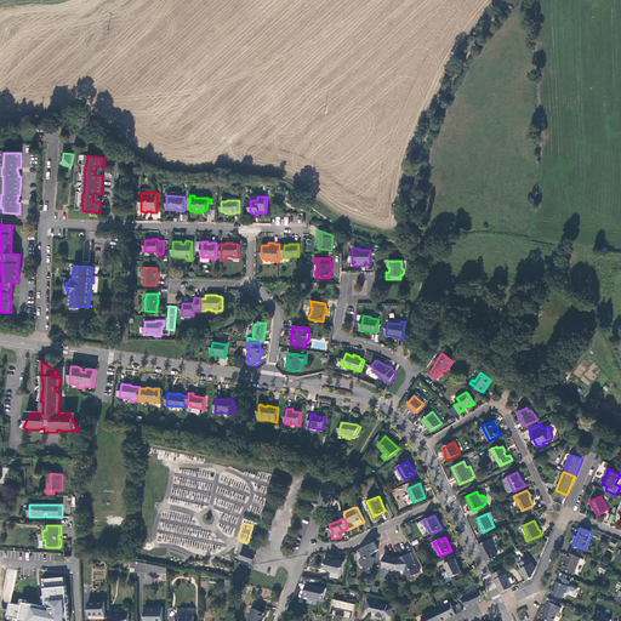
[(489,540),(479,545),(486,560),(497,556),(489,540)]
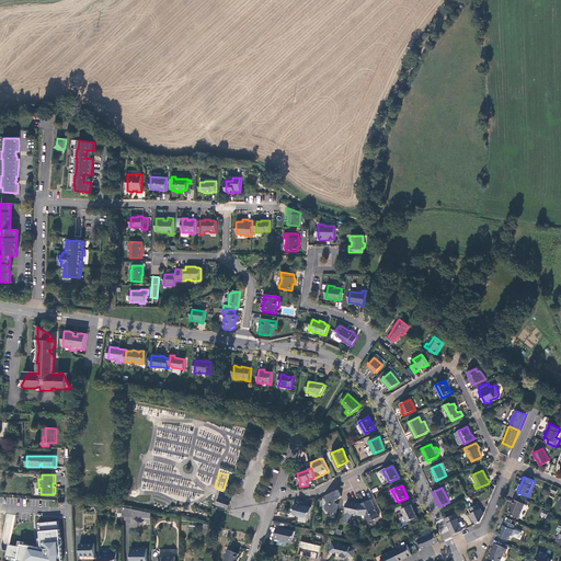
[(339,490),(324,496),(327,500),(328,500),(329,501),(328,503),(327,503),(325,506),(328,510),(336,512),(339,504),(335,503),(336,501),(340,499),(342,496),(339,490)]
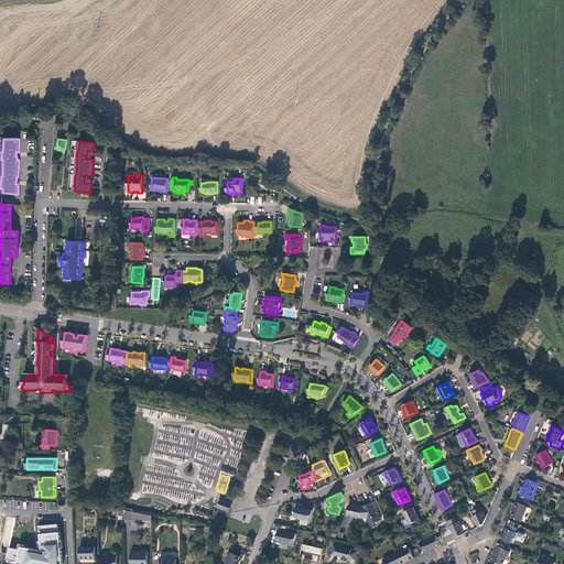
[(231,502),(221,499),(220,503),(218,508),(228,511),(230,511),(234,503),(231,502)]
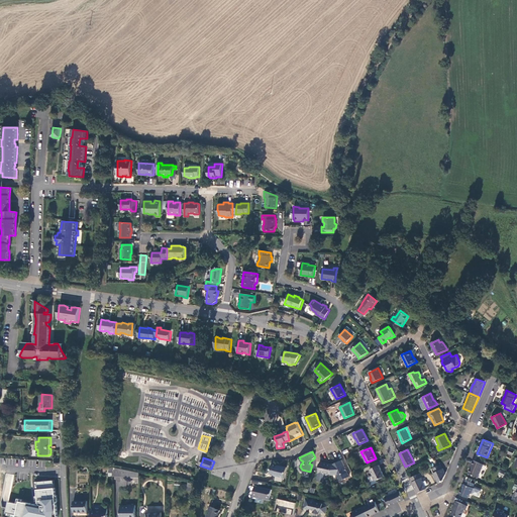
[(484,464),(474,459),(469,473),(479,477),(484,464)]
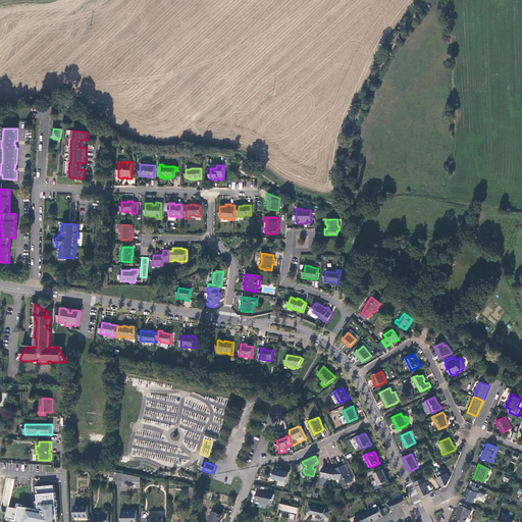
[(335,479),(335,480),(338,479),(341,483),(342,482),(343,484),(345,485),(353,481),(350,475),(349,475),(348,473),(349,473),(346,465),(334,469),(335,479)]
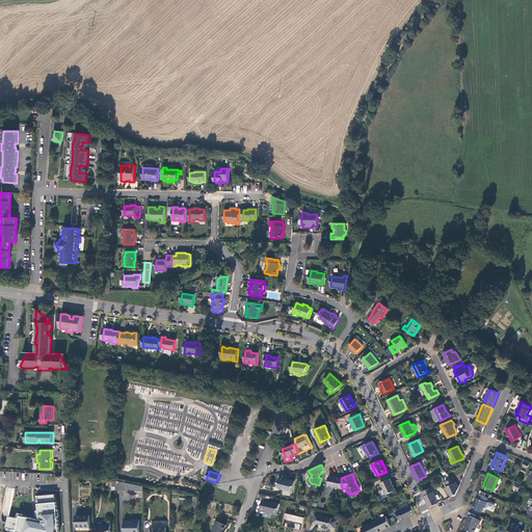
[(341,478),(330,475),(326,495),(333,496),(335,487),(342,488),(341,478)]
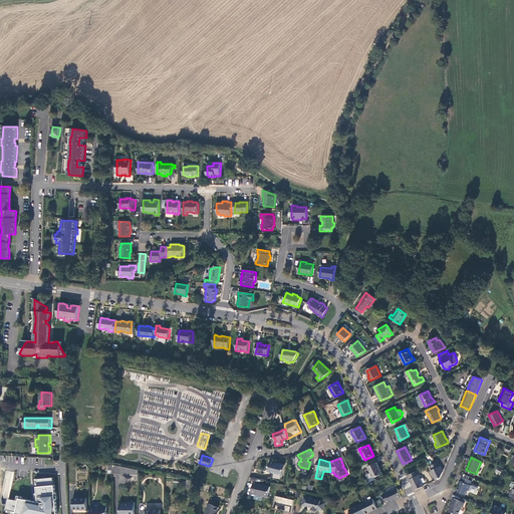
[(285,464),(270,461),(267,471),(283,474),(285,464)]
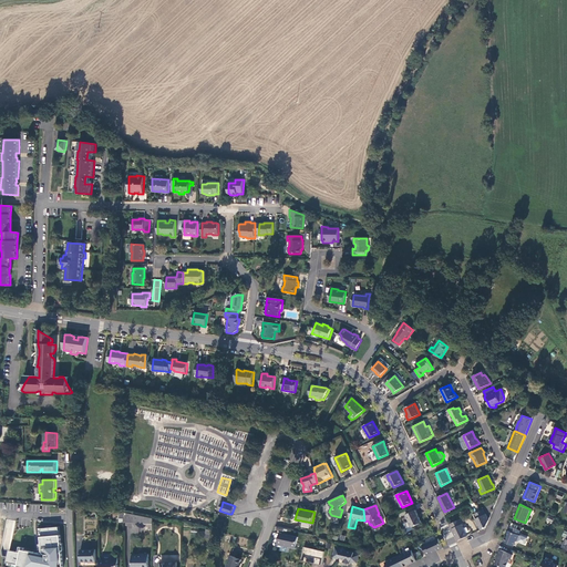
[(415,509),(405,514),(412,527),(421,522),(415,509)]
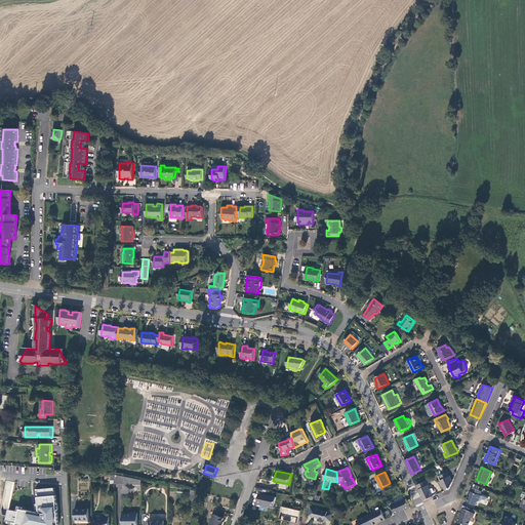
[(440,481),(445,491),(450,488),(453,481),(450,476),(449,476),(448,472),(440,476),(442,480),(440,481)]
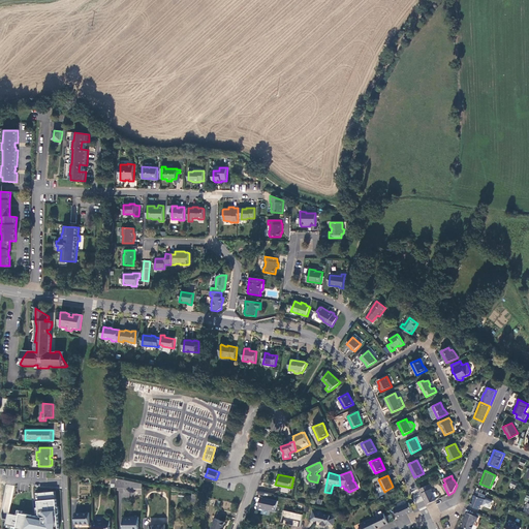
[(143,484),(116,478),(116,487),(131,488),(131,490),(138,490),(138,489),(143,489),(143,484)]
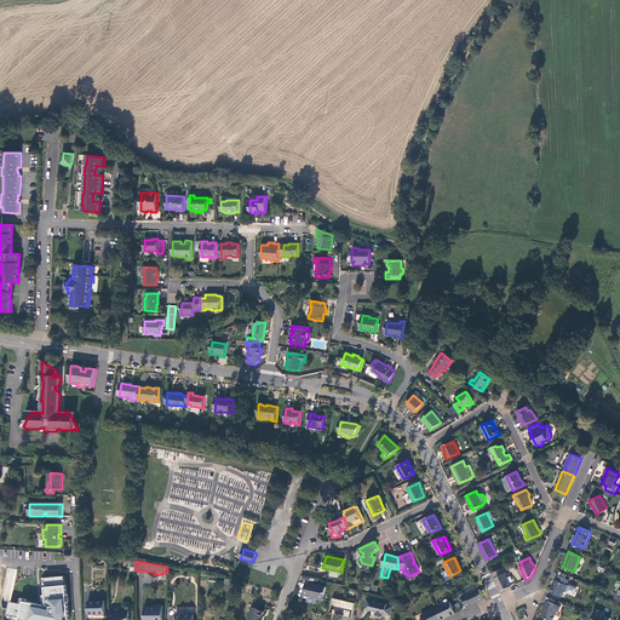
[(503,568),(492,573),(501,591),(511,586),(503,568)]
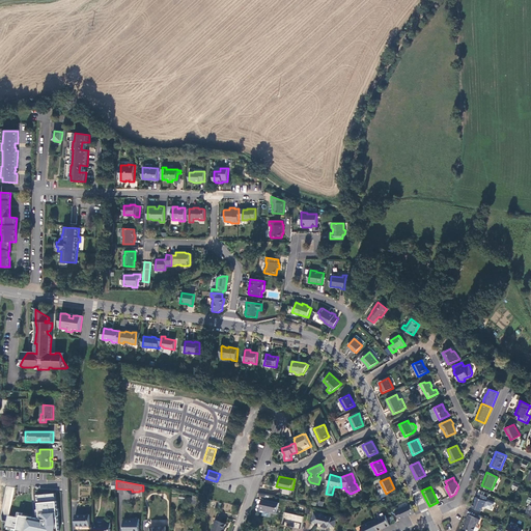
[(478,493),(476,498),(477,499),(475,502),(474,502),(472,507),(481,511),(483,506),(484,506),(486,501),(485,501),(487,497),(478,493)]
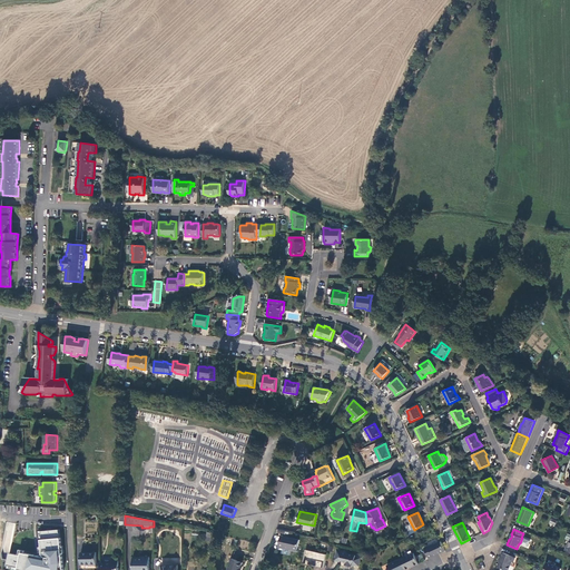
[(62,569),(64,568),(60,530),(38,531),(40,557),(23,553),(23,551),(19,550),(18,554),(11,553),(8,568),(17,569),(62,569)]
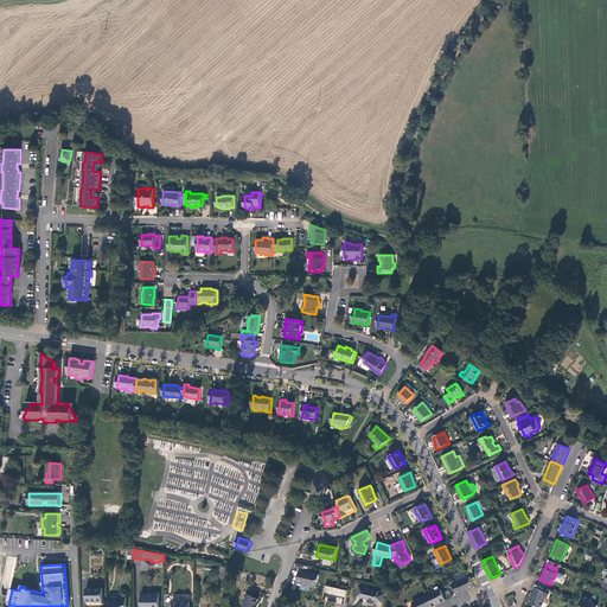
[(319,575),(300,570),(296,582),(302,583),(302,582),(308,583),(308,585),(317,587),(319,575)]
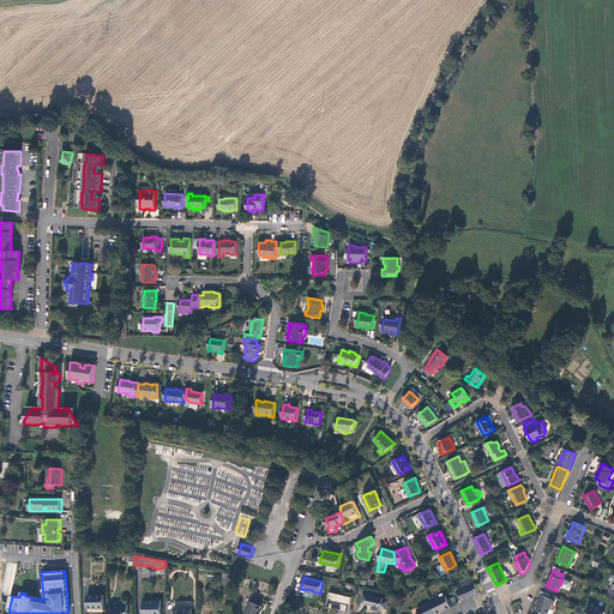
[(457,590),(462,602),(480,594),(475,583),(468,587),(468,585),(462,589),(462,588),(457,590)]
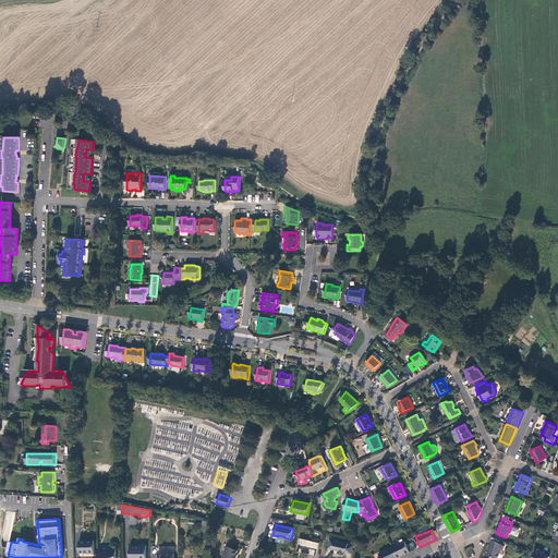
[(328,547),(334,548),(339,549),(338,554),(344,555),(344,552),(347,552),(347,553),(351,555),(353,547),(348,546),(349,545),(340,543),(340,540),(330,537),(328,547)]
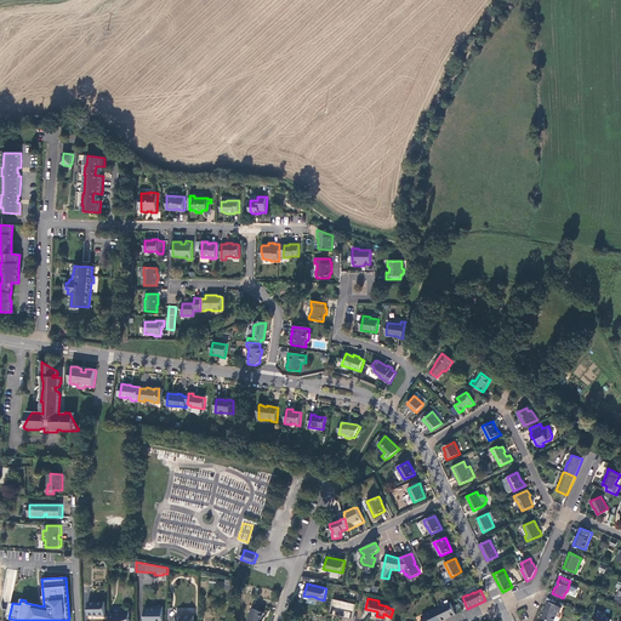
[(330,614),(352,619),(355,604),(334,599),(330,614)]
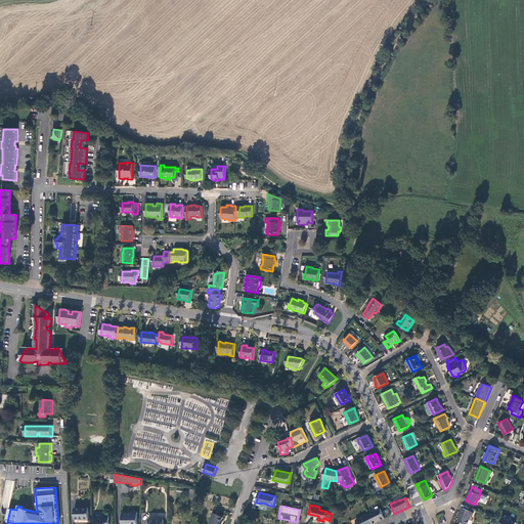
[(89,508),(75,508),(75,519),(83,519),(89,519),(89,508)]
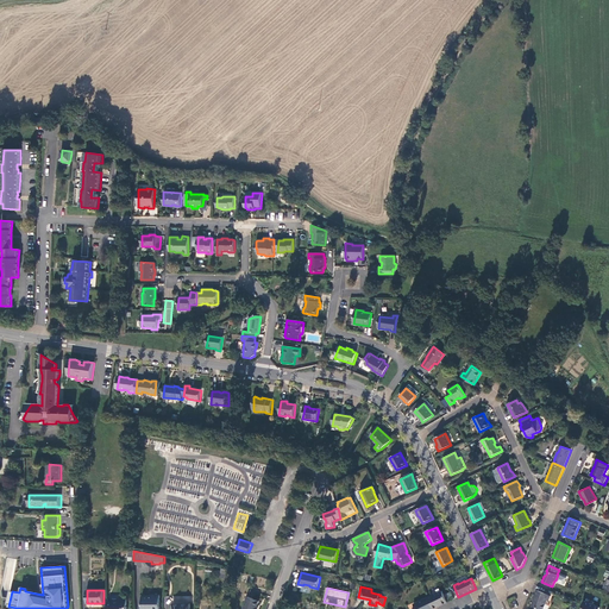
[(427,597),(433,608),(447,602),(443,590),(432,596),(432,595),(427,597)]
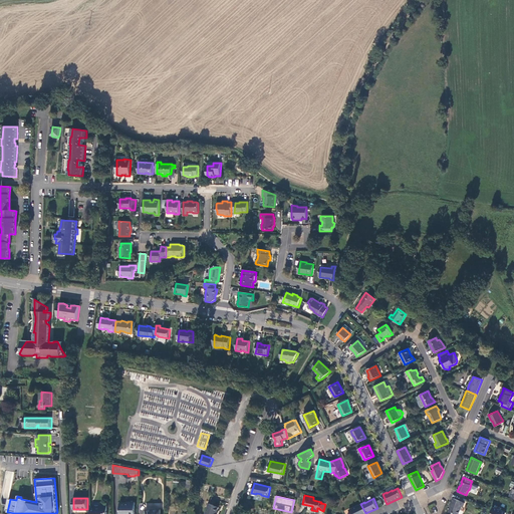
[(465,503),(454,498),(449,511),(456,513),(459,513),(463,506),(463,507),(465,503)]
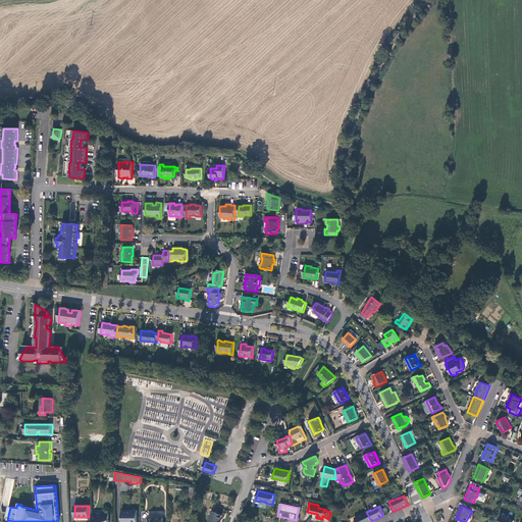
[(128,511),(121,511),(121,521),(137,521),(137,510),(128,510),(128,511)]
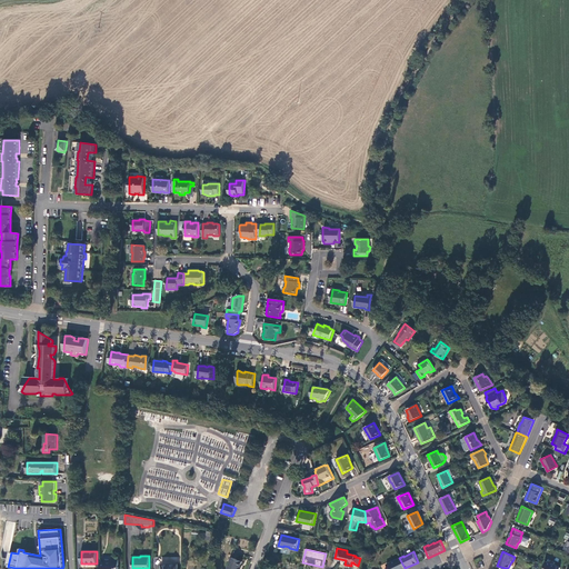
[(239,568),(242,561),(232,558),(227,568),(239,568)]
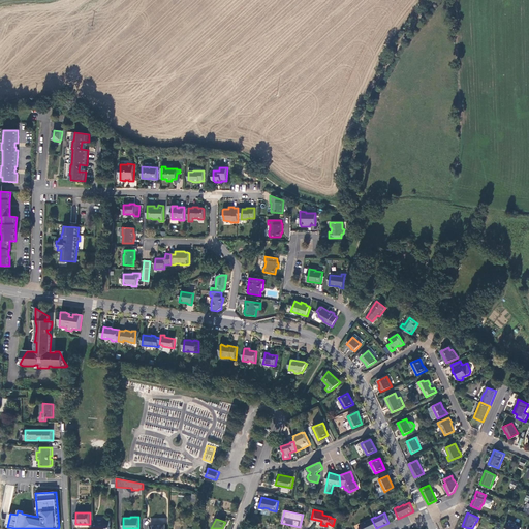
[(361,528),(375,528),(376,528),(371,519),(359,525),(361,528)]
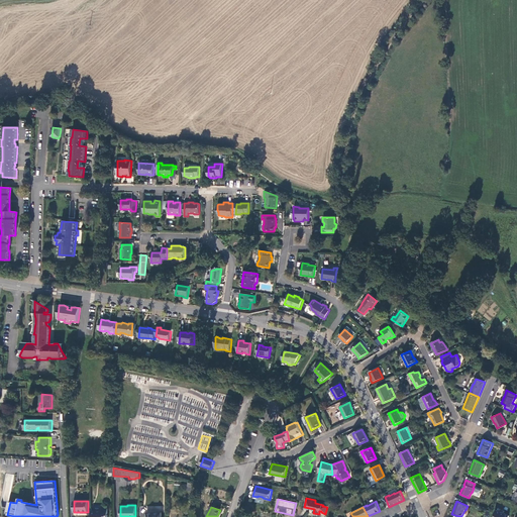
[(101,510),(92,511),(91,516),(108,516),(108,508),(101,508),(101,510)]
